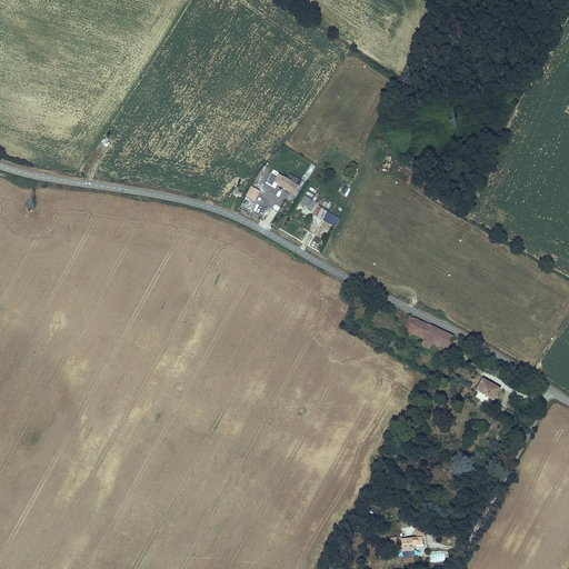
[(308,179),(316,166),(310,163),(303,177),(308,179)]
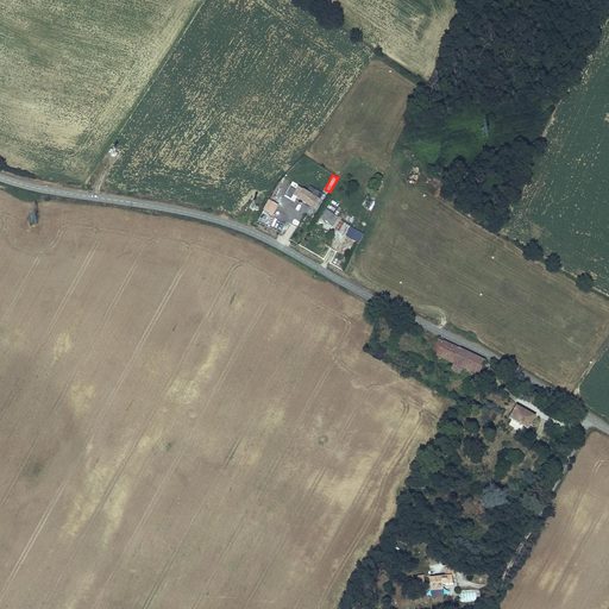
[(295,201),(312,212),(314,207),(297,196),(295,201)]
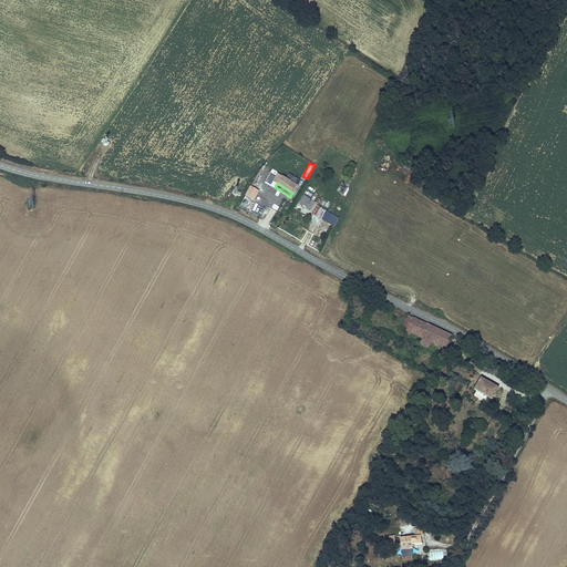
[(244,197),(254,202),(259,192),(249,186),(244,197)]
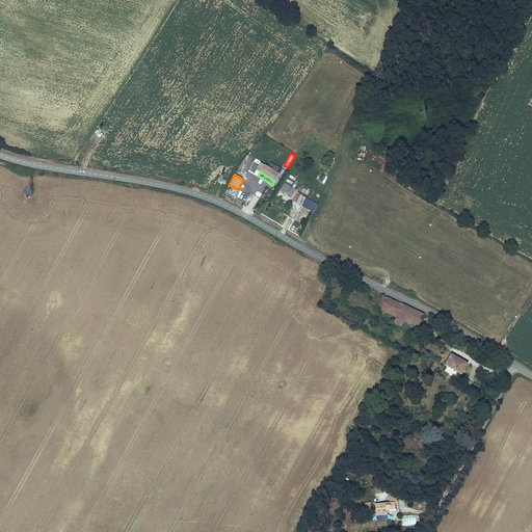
[(280,191),(290,198),(293,193),(283,187),(280,191)]
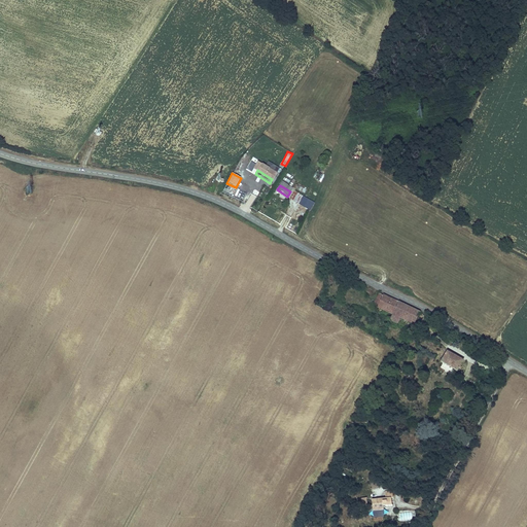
[(303,198),(293,192),(289,200),(299,205),(303,198)]
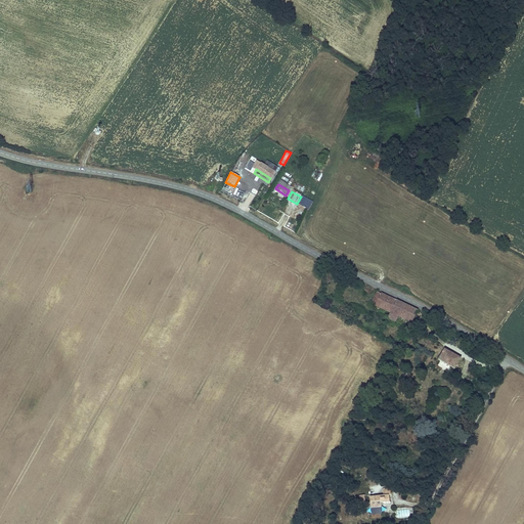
[(409,324),(417,311),(380,294),(380,295),(377,294),(372,303),(388,312),(386,317),(399,323),(401,320),(409,324)]
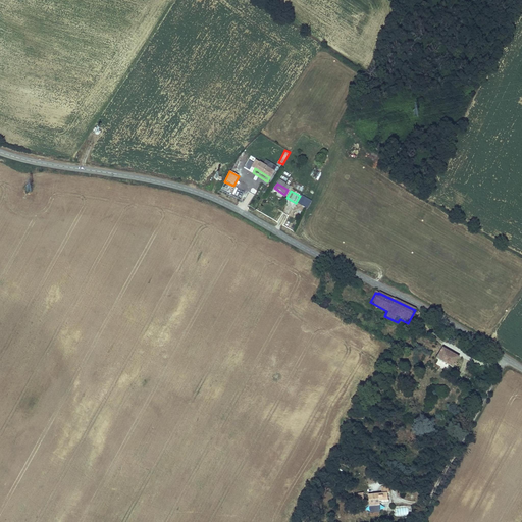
[(459,357),(442,348),(436,358),(453,367),(459,357)]
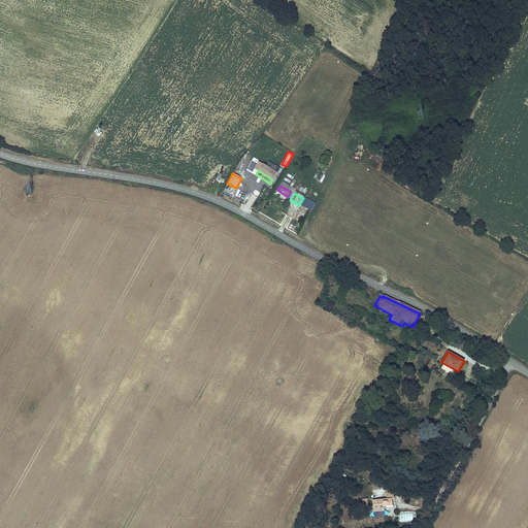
[(394,501),(393,493),(386,494),(387,501),(372,502),(372,503),(371,504),(371,506),(373,506),(373,514),(384,513),(384,508),(393,507),(392,501),(394,501)]
